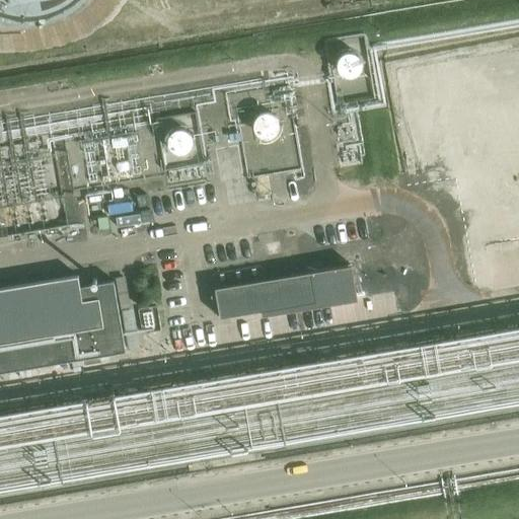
[(0,0),(0,17),(35,22),(69,9),(77,0),(0,0)]
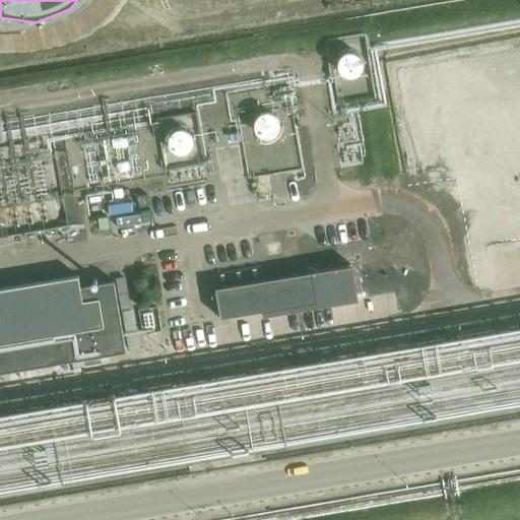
[(257,133),(275,137),(280,116),(262,112),(257,133)]
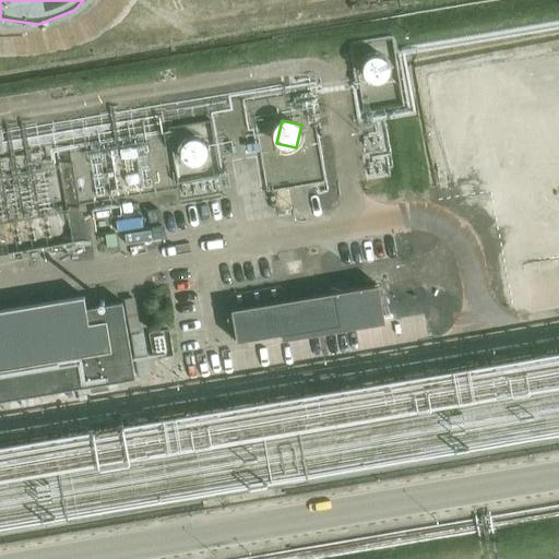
[(175,139),(187,197),(219,190),(207,132),(175,139)]
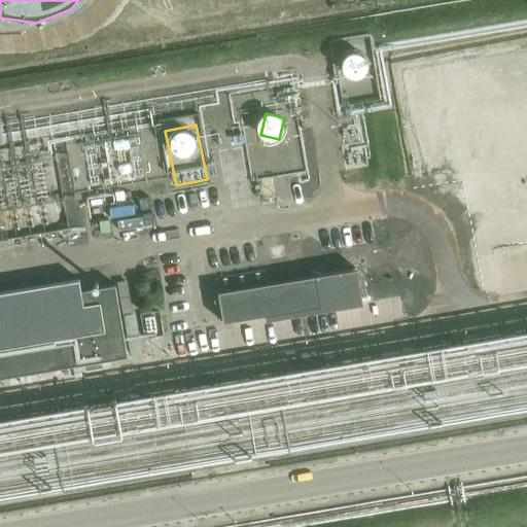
[(357,272),(219,294),(223,323),(265,317),(266,323),(363,307),(357,272)]
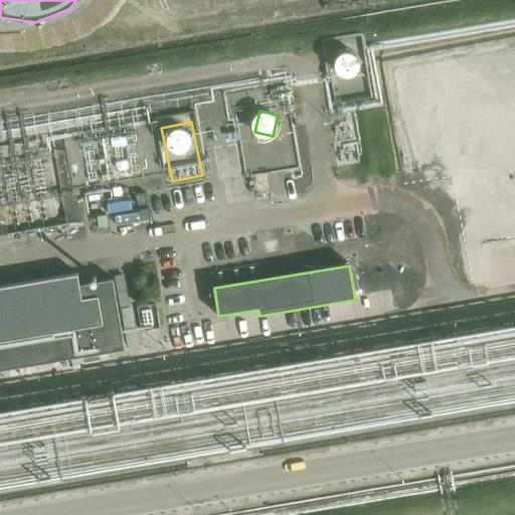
[(0,369),(126,349),(114,277),(79,283),(78,276),(0,288),(0,369)]
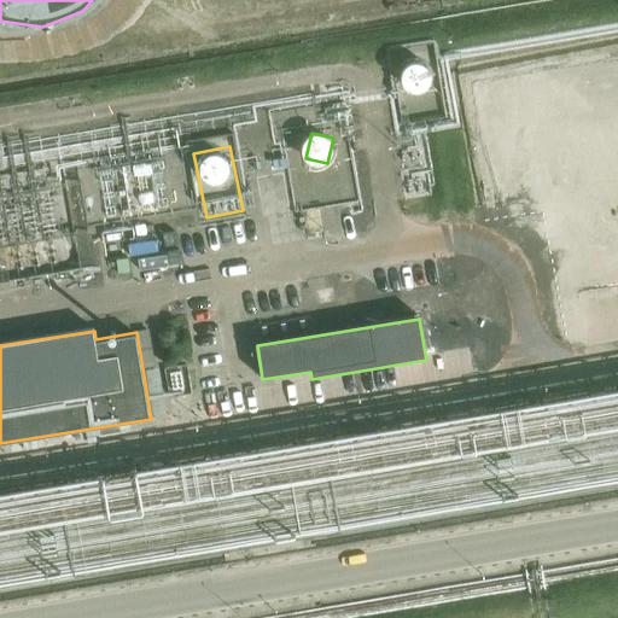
All buildings are outlined.
